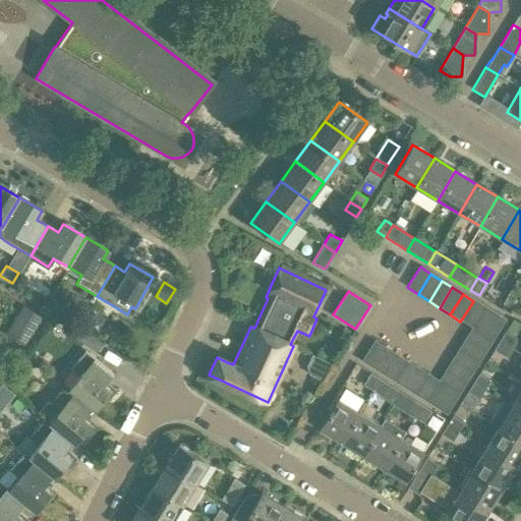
[(494,339),(505,321),(473,301),(460,322),(471,329),(473,327),(494,339)]
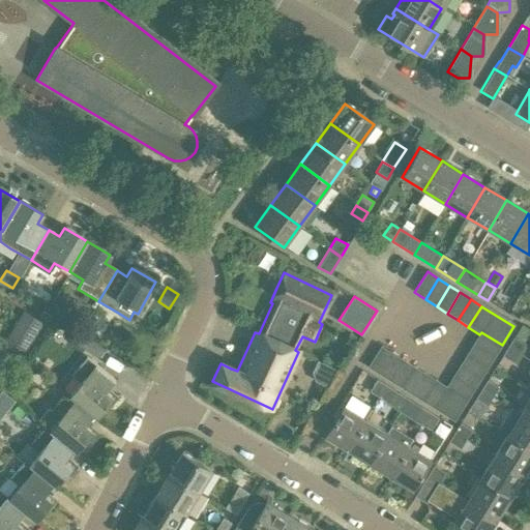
[(42,308),(37,316),(49,323),(54,316),(42,308)]
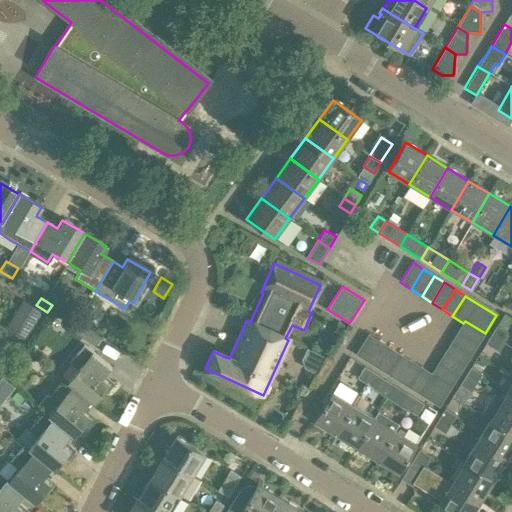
[(23,338),(39,312),(24,303),(8,330),(23,338)]
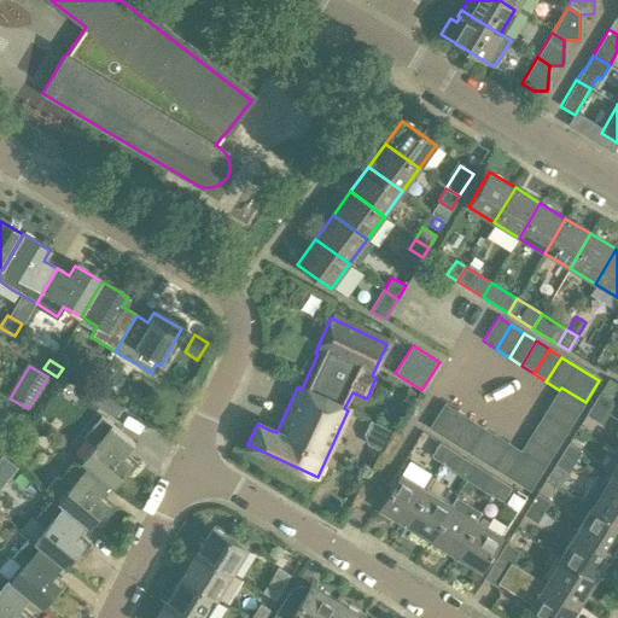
[(577,415),(586,402),(561,388),(559,390),(553,400),(577,415)]
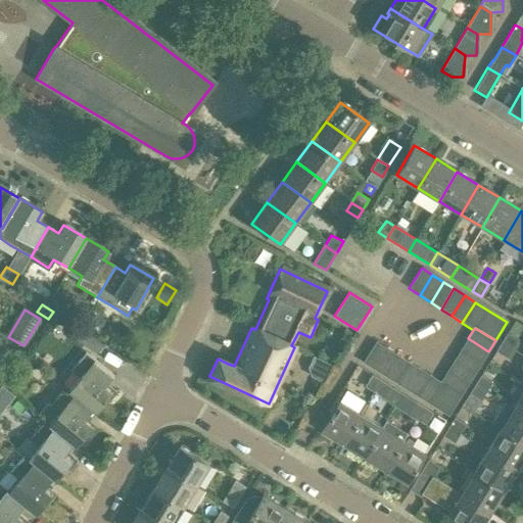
[(512,349),(519,339),(508,332),(501,342),(512,349)]
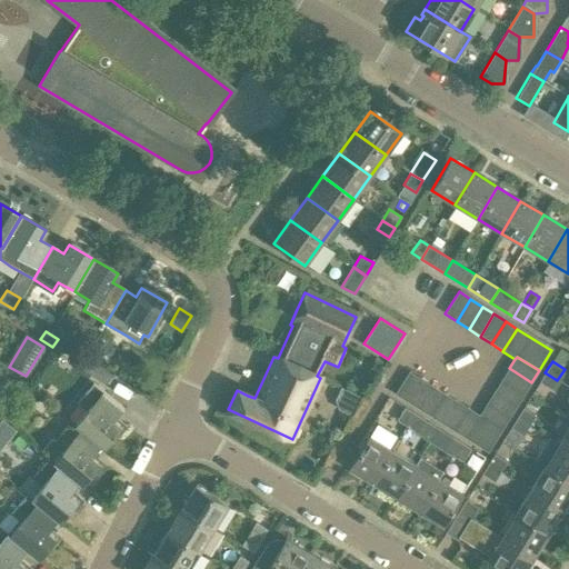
[(103,372),(96,367),(90,375),(98,380),(103,372)]
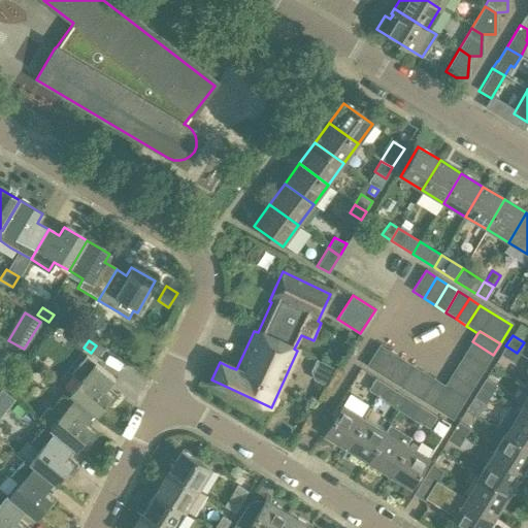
[(486,366),(493,355),(472,341),(465,353),(486,366)]
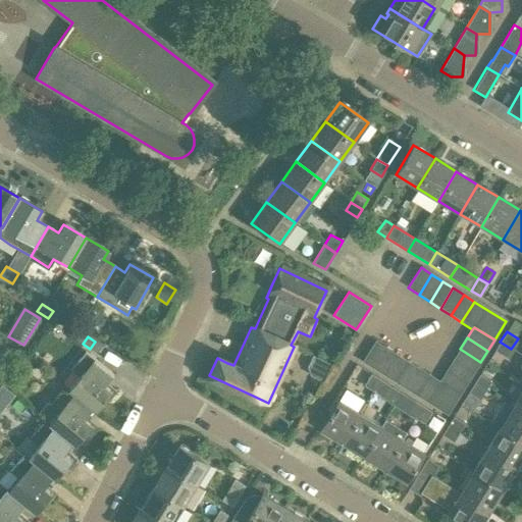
[(506,356),(511,349),(500,342),(496,349),(506,356)]
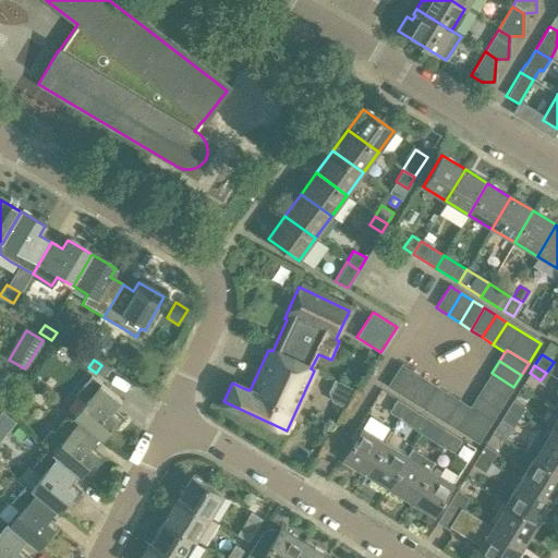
[(399,393),(412,373),(400,366),(387,386),(399,393)]
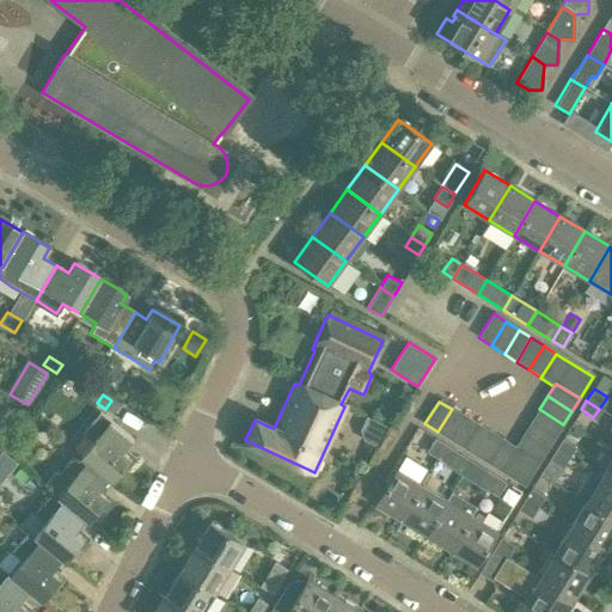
[(450,440),(464,417),(452,409),(438,432),(450,440)]
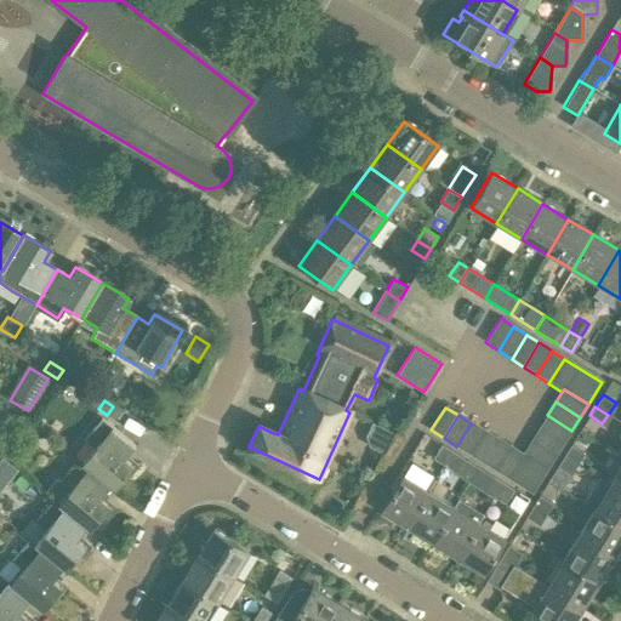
[(563,444),(571,431),(547,415),(539,428),(563,444)]
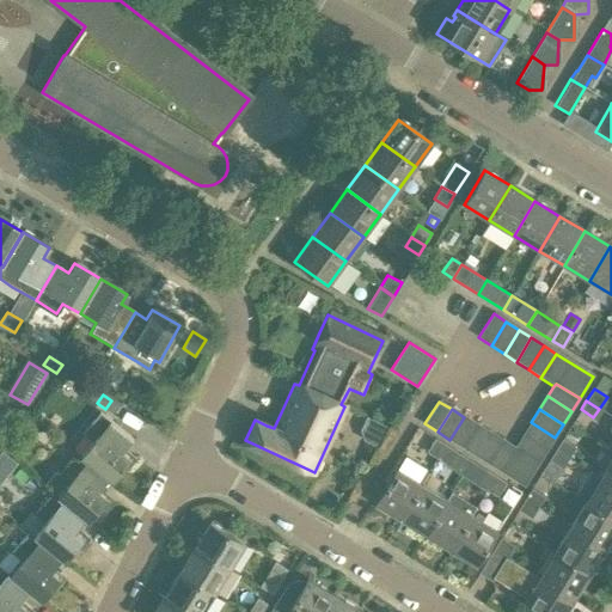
[(124,472),(132,463),(120,453),(130,441),(97,414),(80,435),(90,442),(80,456),(112,482),(122,470),(124,472)]
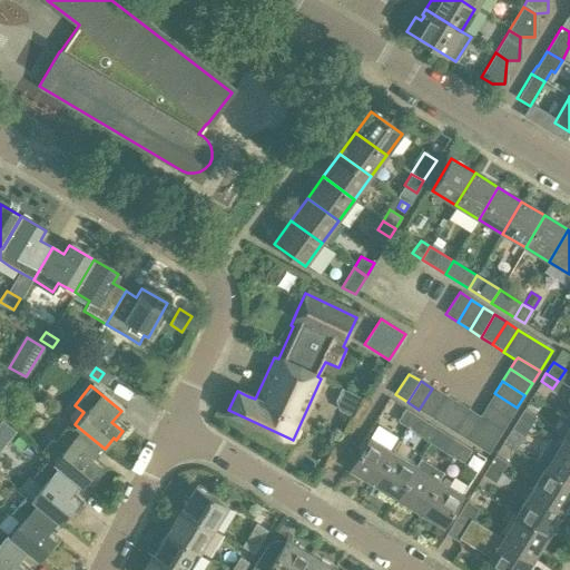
[(28,387),(17,402),(27,410),(38,395),(28,387)]
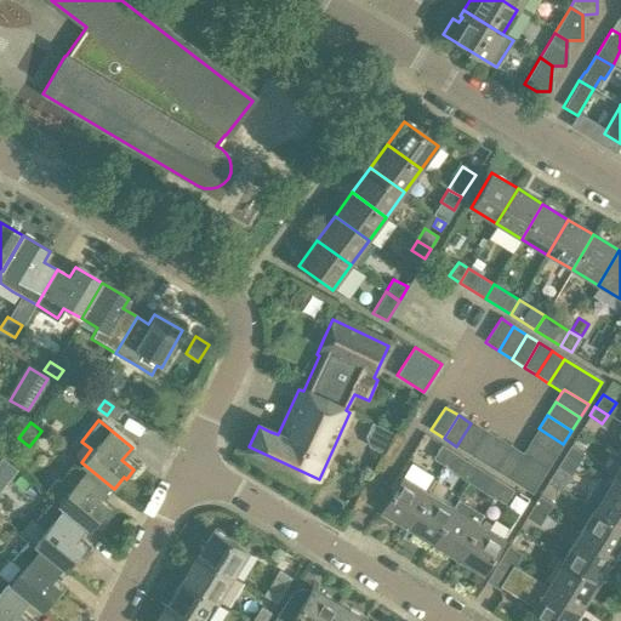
[(484,432),(471,423),(456,446),(469,455),(484,432)]
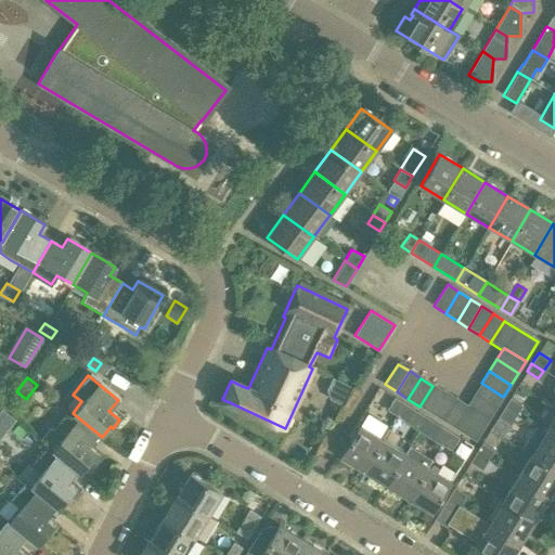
[(497,408),(503,397),(481,383),(474,395),(497,408)]
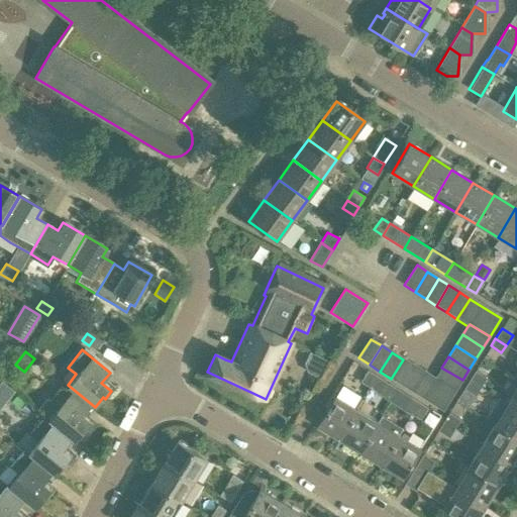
[(401,385),(413,366),(403,359),(391,379),(401,385)]
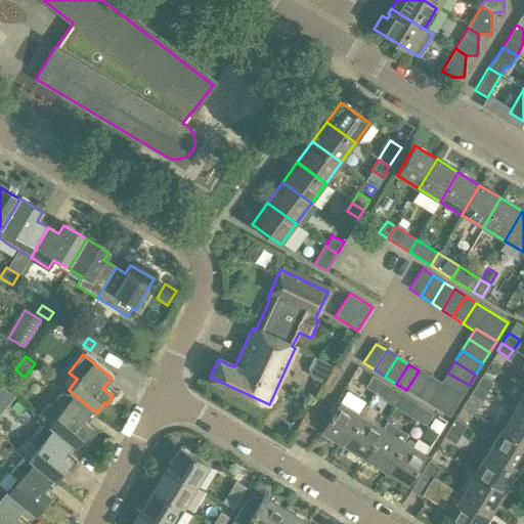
[(418,397),(429,378),(419,370),(406,390),(418,397)]
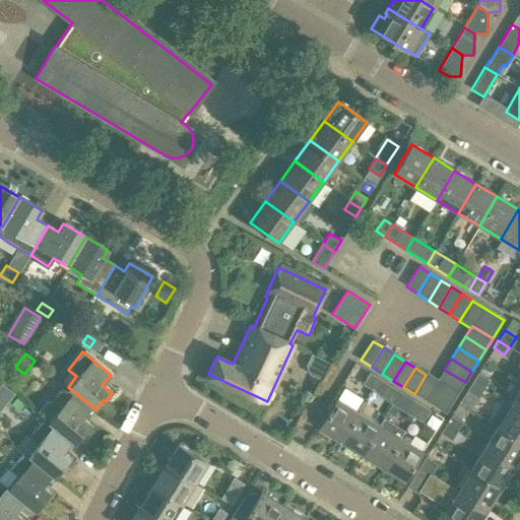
[(458,393),(465,382),(444,370),(438,381),(458,393)]
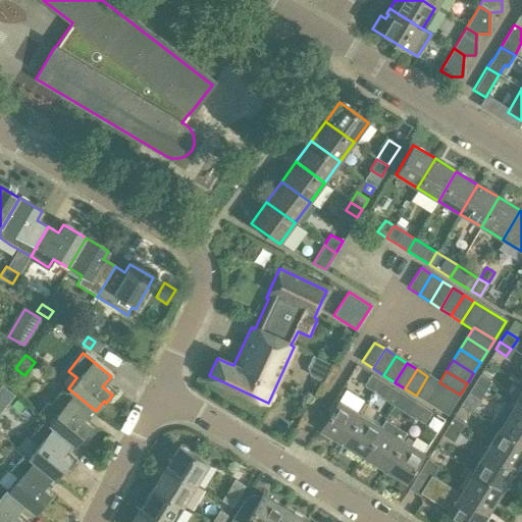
[(484,390),(491,380),(479,373),(473,383),(484,390)]
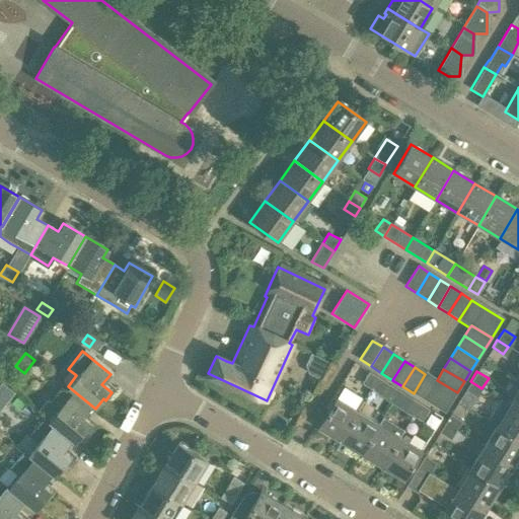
[(370,390),(377,378),(368,373),(361,384),(370,390)]
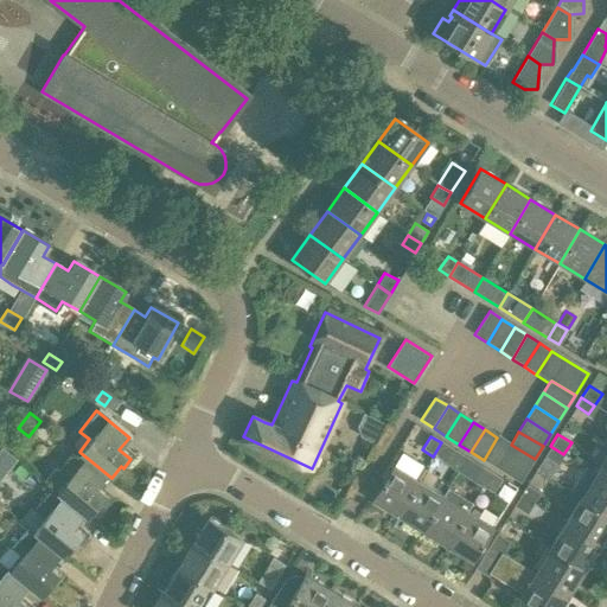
[(510,445),(497,438),(484,460),(519,483),(535,459),(511,445),(510,445)]
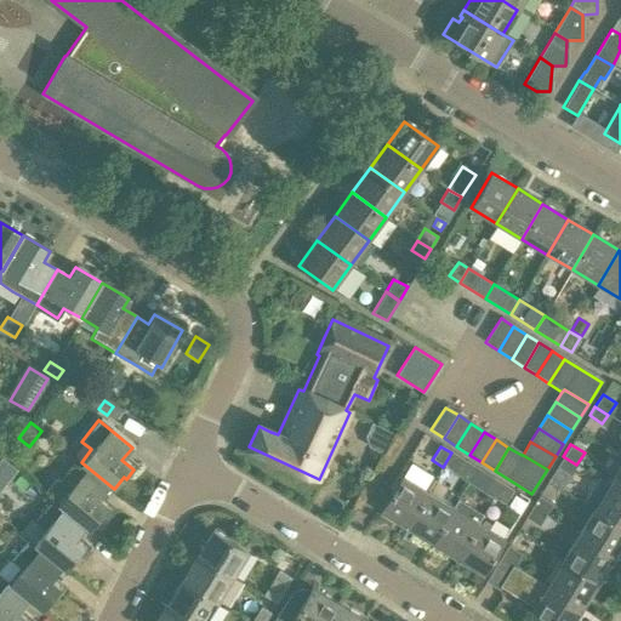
[(467,482),(477,468),(451,453),(443,467),(467,482)]
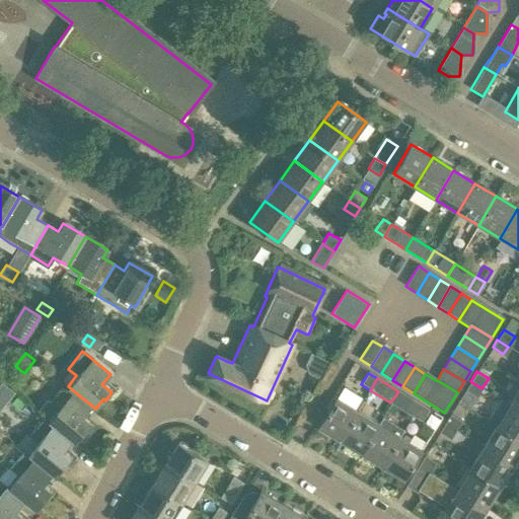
[(518,411),(518,382),(513,379),(513,380),(518,383),(518,388),(509,404),(518,411)]
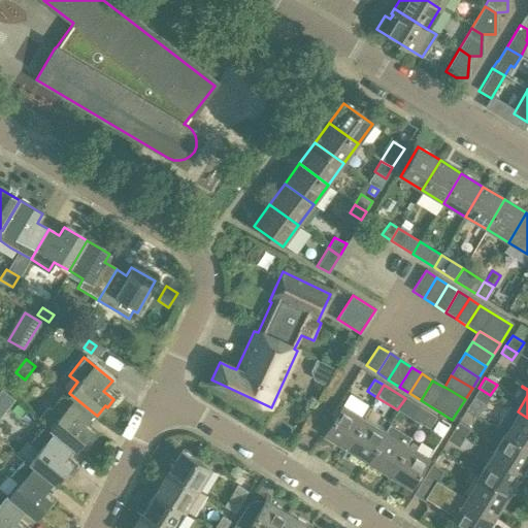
[(486,403),(490,395),(479,388),(473,396),(486,403)]
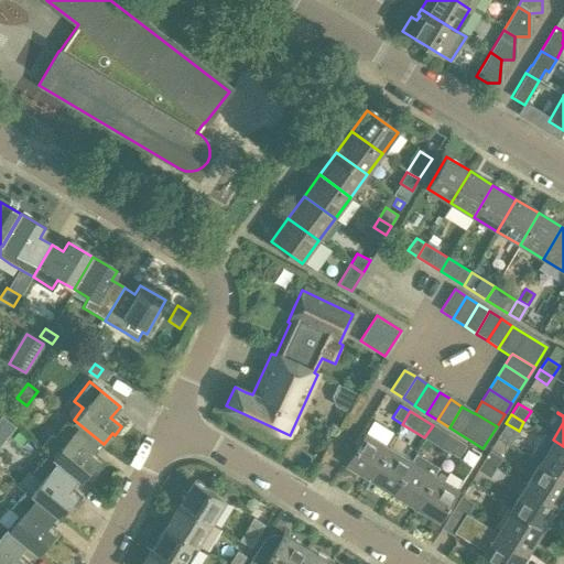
[(45,455),(45,454),(51,458),(52,456),(80,480),(90,469),(93,472),(100,463),(89,453),(99,442),(102,445),(104,444),(74,420),(72,421),(65,416),(39,448),(45,455)]
